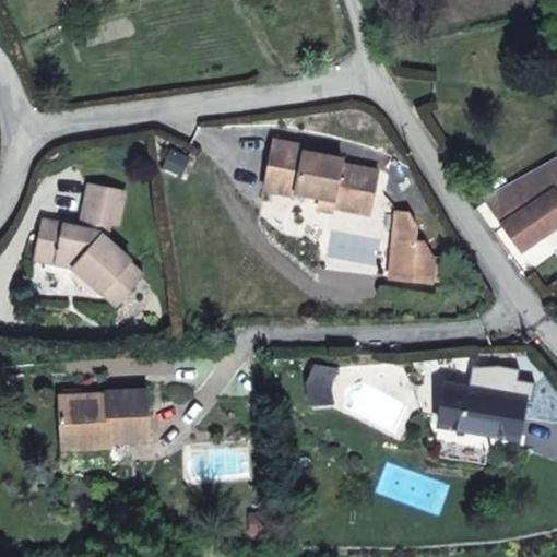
[(340,161),(341,156),(304,149),(305,143),(272,137),(262,187),(294,193),(295,189),(319,194),(331,197),(330,203),(367,211),(376,168),(340,161)]
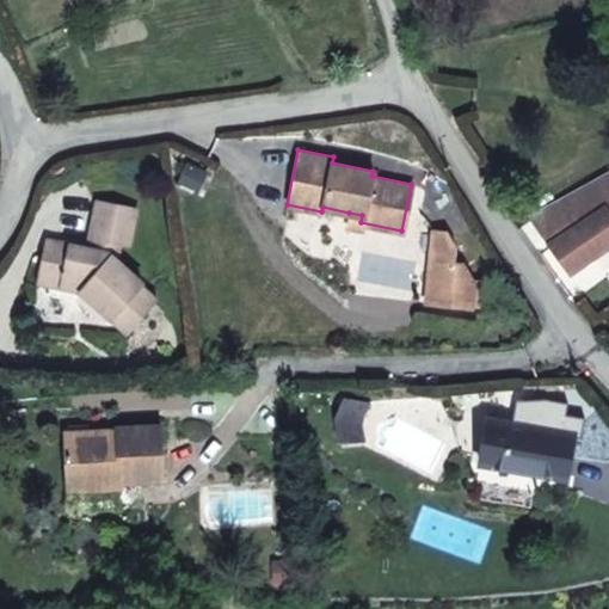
[(608,240),(608,170),(608,171),(528,216),(547,241),(546,243),(566,271),(608,240)]
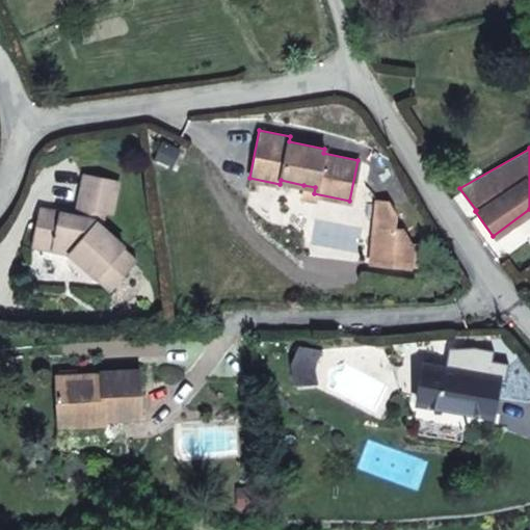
[(116,180),(84,173),(77,205),(87,207),(85,217),(75,215),(40,208),(33,233),(53,237),(51,247),(69,250),(109,288),(134,260),(121,247),(123,245),(100,224),(102,210),(110,211),(116,180)]
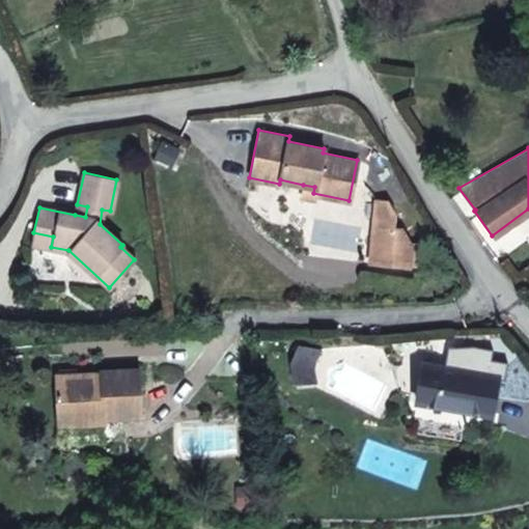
[(314,187),(303,185),(301,196),(312,198),(313,193),(314,187)]
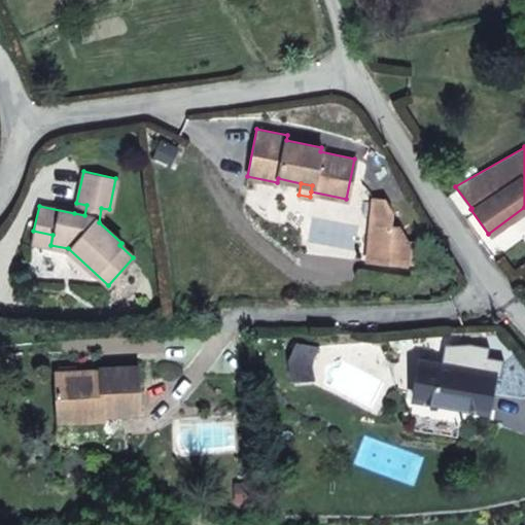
[(391,223),(392,211),(384,199),(372,197),(366,257),(406,261),(408,240),(397,224),(391,223)]
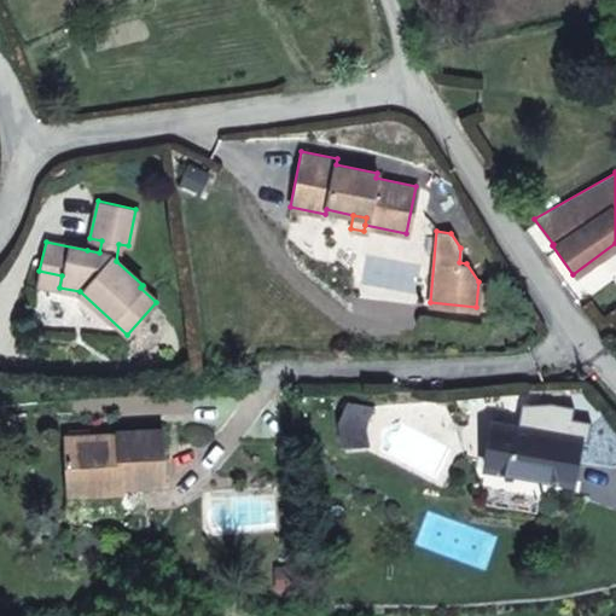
[(102,240),(89,238),(87,250),(99,253),(102,240)]
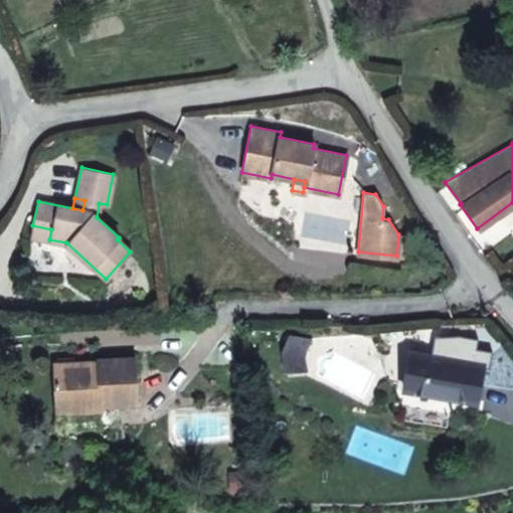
[(51,229),(32,225),(31,235),(49,239),(51,229)]
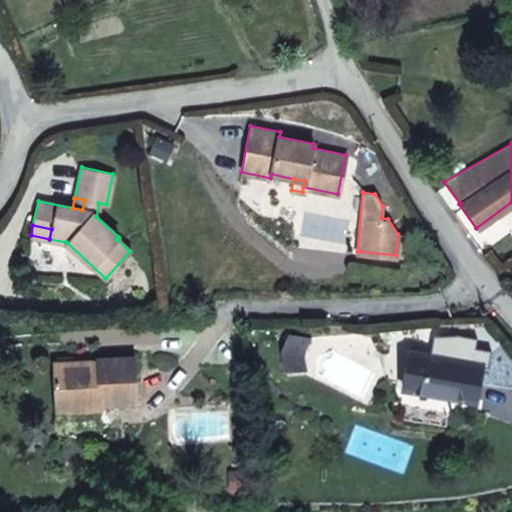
[(302,345),(307,335),(288,332),(280,349),(282,368),(302,366),(300,354),(302,345)]
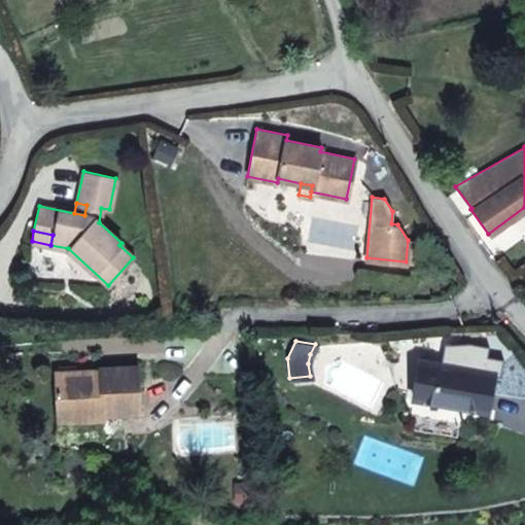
[(493,373),(418,359),(412,396),(487,410),(493,373)]
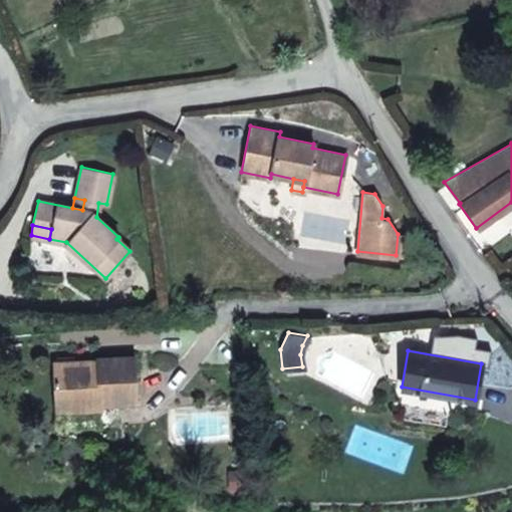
[(134,356),(96,358),(96,360),(54,361),(54,369),(56,401),(57,401),(58,426),(118,422),(117,402),(136,402),(134,356)]
